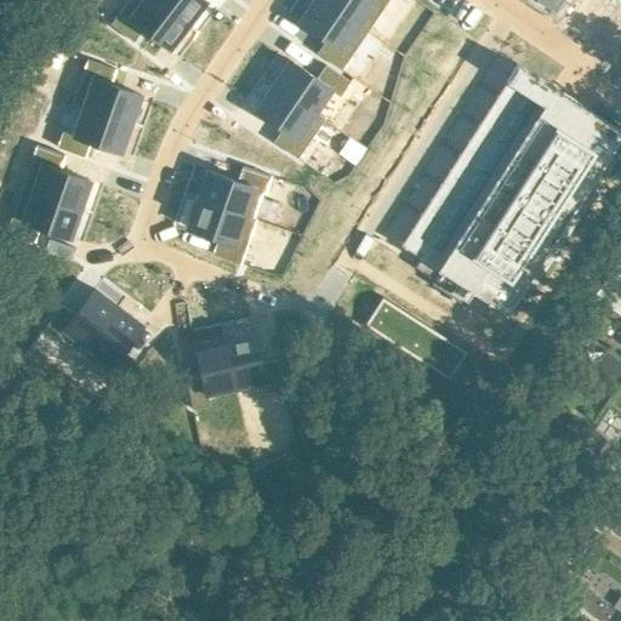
[(157,0),(127,0),(110,23),(134,41),(143,28),(169,49),(188,24),(157,0)]
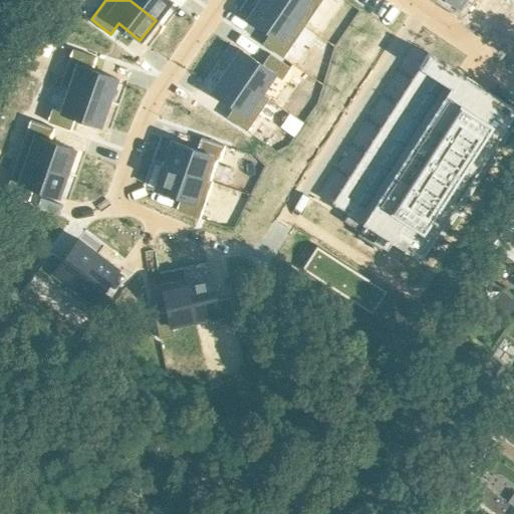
[(130,0),(156,20),(170,0),(130,0)]
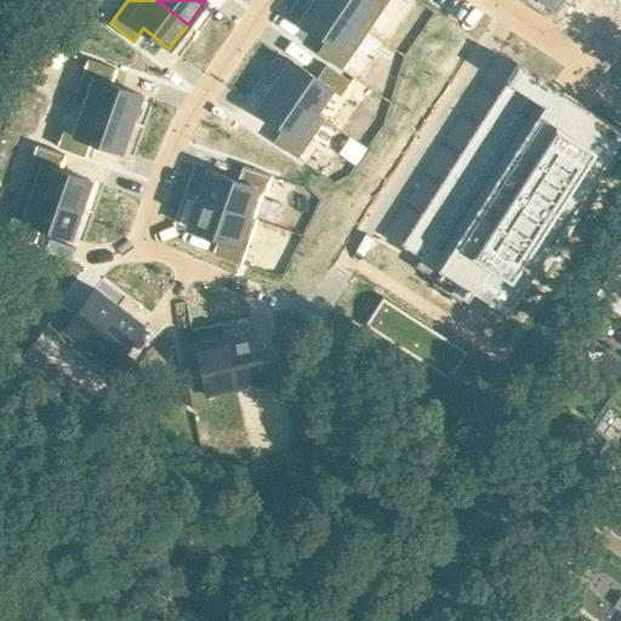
[(323,0),(313,0),(300,21),(326,39),(317,52),(342,69),(368,30),(323,0)]
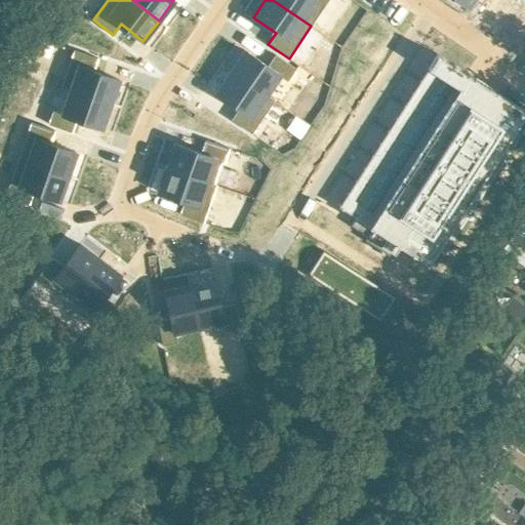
[(273,0),(311,26),(328,0),(273,0)]
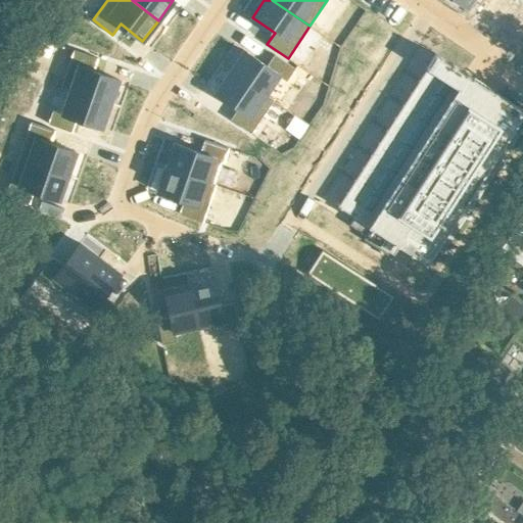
[(74,49),(60,87),(69,90),(69,89),(110,103),(119,79),(93,70),(97,57),(74,49)]
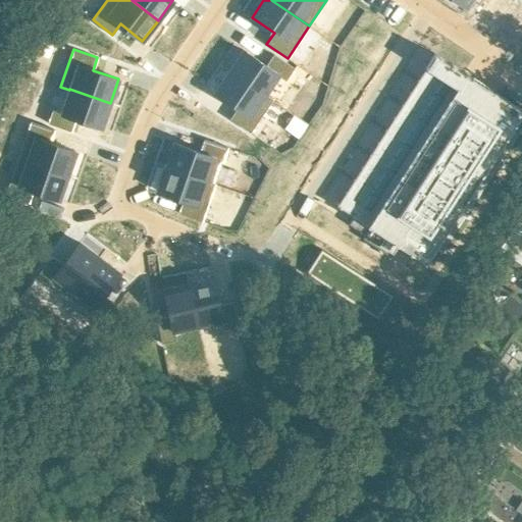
[(244,50),(229,70),(264,95),(265,94),(277,74),(285,81),(295,67),(273,54),(266,65),(244,50)]
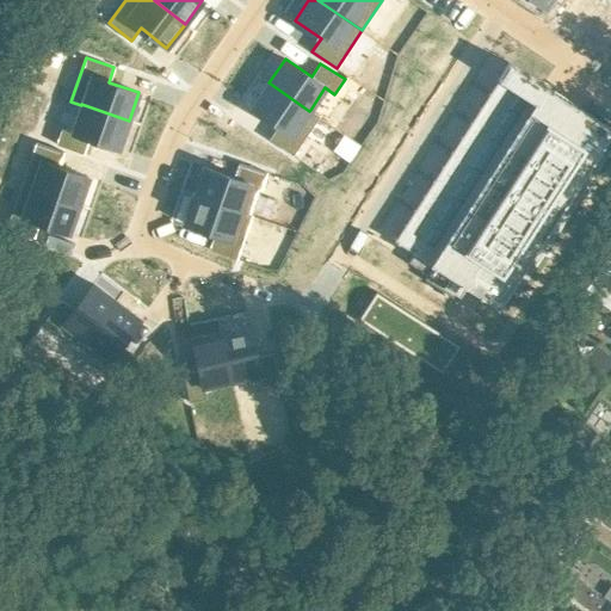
[(499,308),(600,149),(610,133),(610,127),(580,109),(581,107),(544,84),(543,85),(510,62),(394,240),(413,252),(408,261),(427,275),(425,279),(452,296),(455,292),(460,295),(464,285),(499,308)]
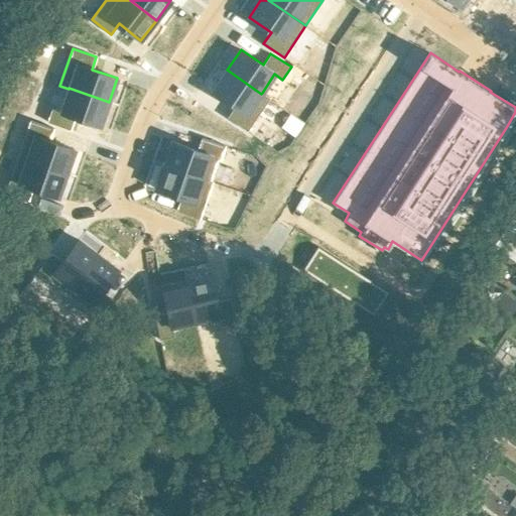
[(301,99),(328,113),(347,77),(320,62),(301,99)]
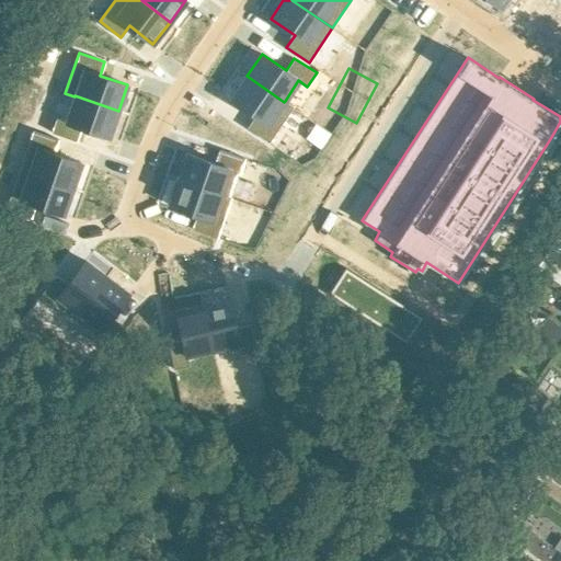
[(247,76),(231,99),(255,115),(247,127),(270,142),(294,106),(285,101),(284,102),(247,76)]
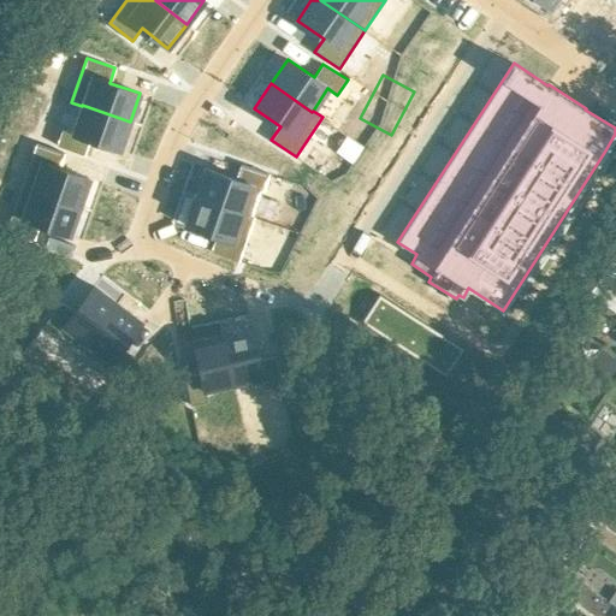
[(362,86),(353,99),(361,105),(369,92),(362,86)]
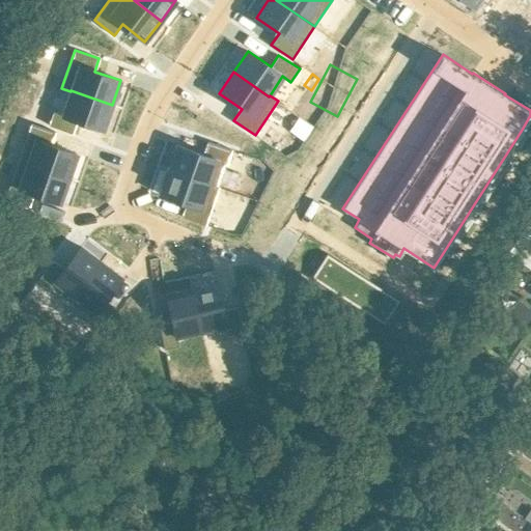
[(54,110),(49,124),(73,134),(77,120),(104,130),(112,105),(71,90),(71,91),(63,114),(54,110)]
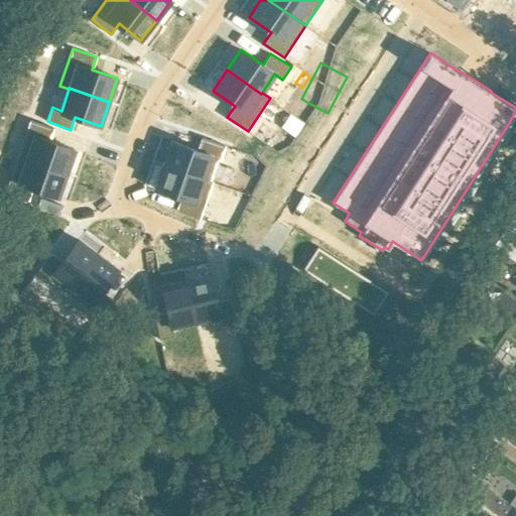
[(30,120),(18,156),(67,173),(75,149),(49,141),(53,128),(30,120)]
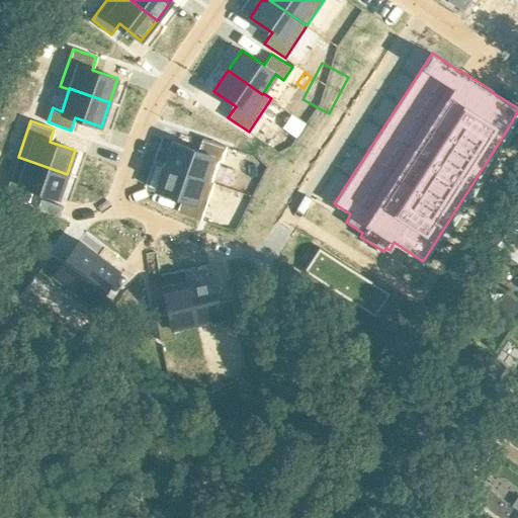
[(173,142),(164,165),(211,181),(219,159),(222,160),(226,146),(202,138),(198,151),(173,142)]
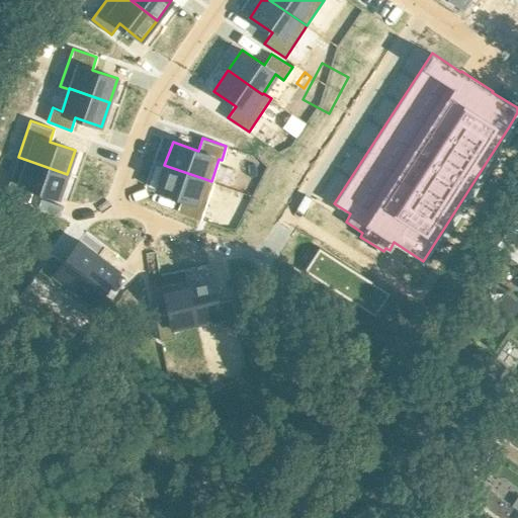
[(18,157),(5,193),(28,201),(33,189),(59,198),(67,174),(18,157)]
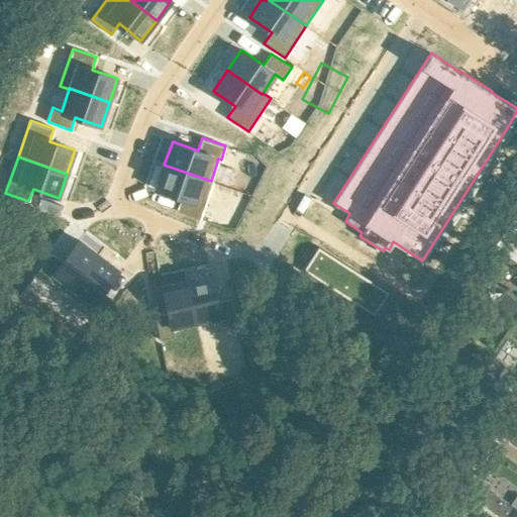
[(164,165),(156,189),(181,198),(177,210),(200,219),(213,181),(211,181),(164,165)]
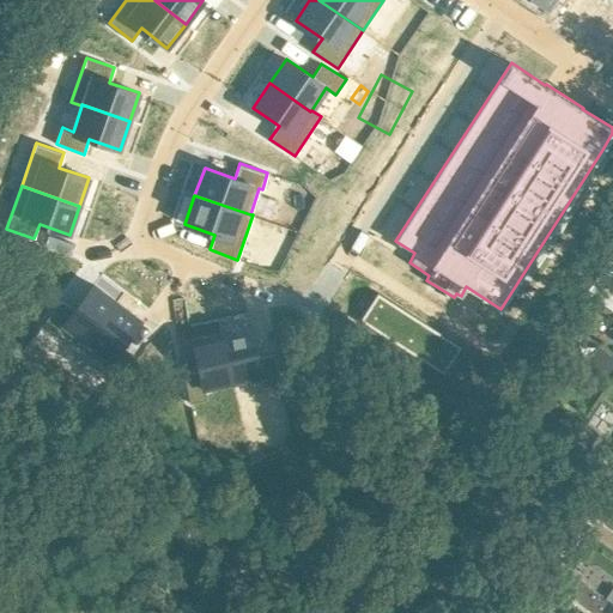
[(587,292),(612,310),(612,261),(610,260),(587,292)]
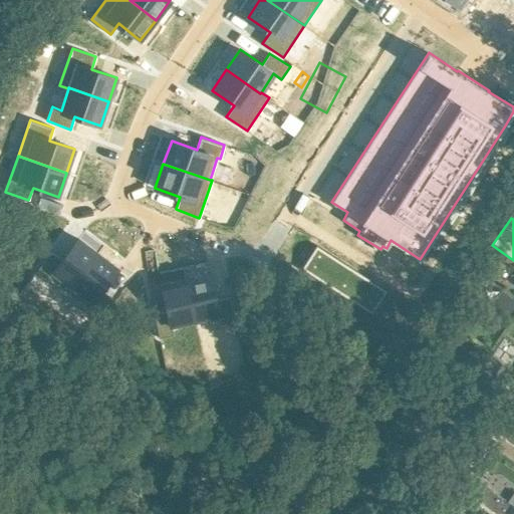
[(51,251),(36,271),(66,294),(98,254),(78,239),(62,259),(51,251)]
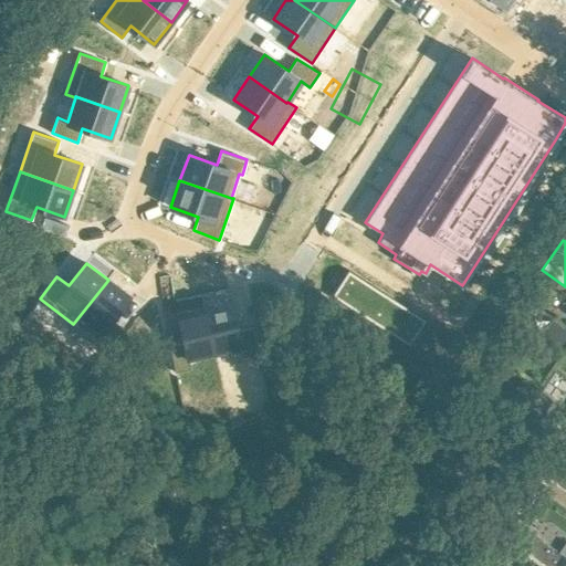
[(348,270),(332,296),(410,347),(427,321),(348,270)]
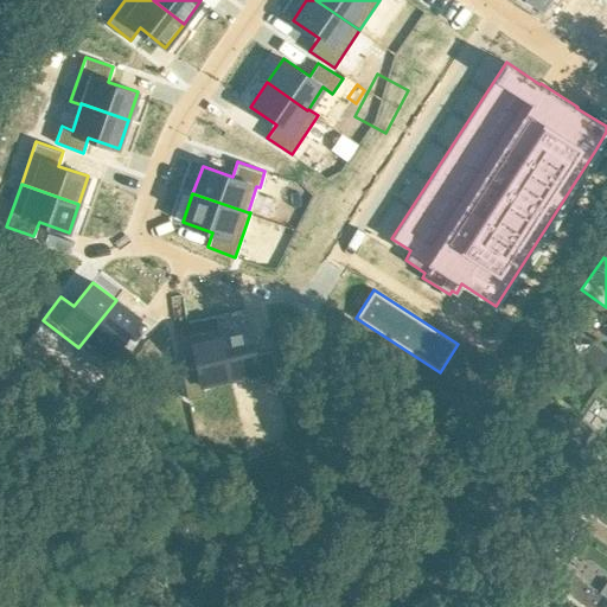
[(116,300),(78,347),(115,376),(133,352),(120,343),(139,318),(116,300)]
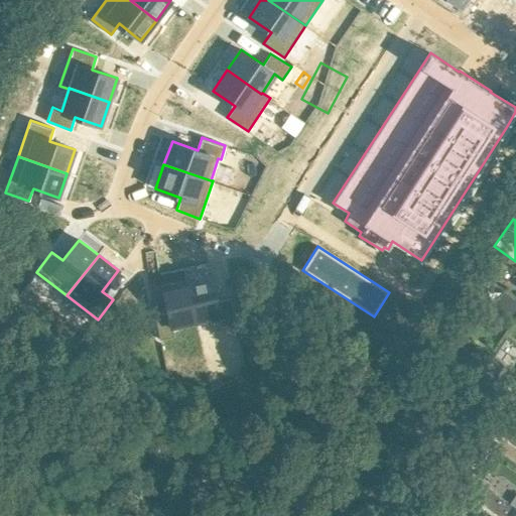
[(212,275),(186,280),(196,321),(219,316),(221,327),(235,323),(230,298),(217,301),(212,275)]
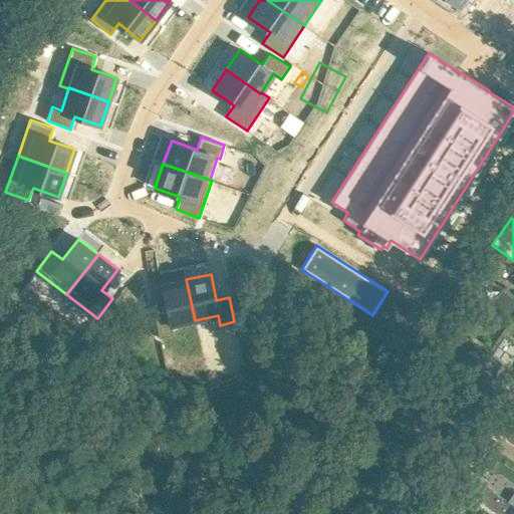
[(167,311),(154,313),(159,337),(174,334),(172,325),(195,320),(186,279),(162,285),(167,311)]
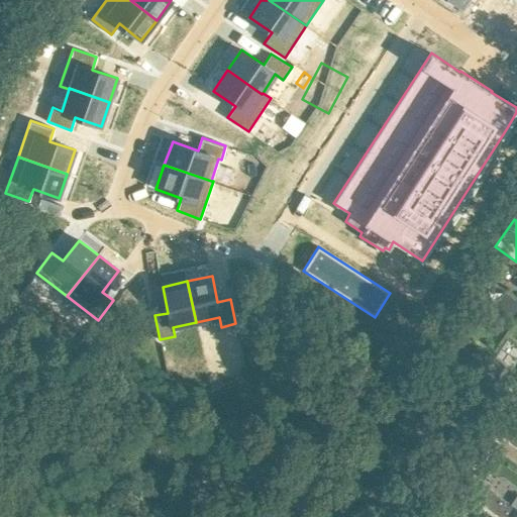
[(516,301),(503,291),(491,307),(507,319),(516,306),(516,301)]
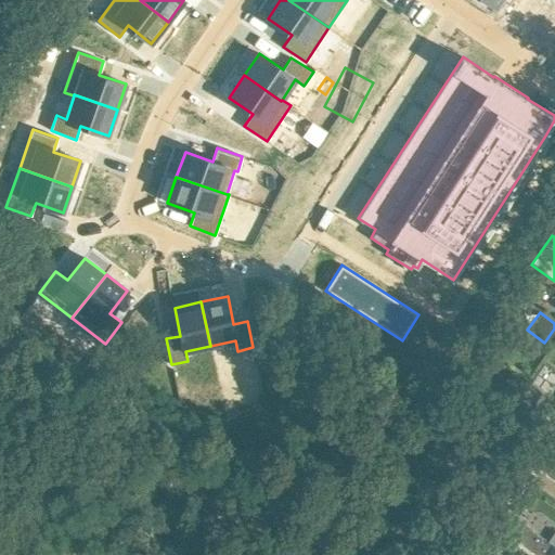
[(554,456),(543,450),(533,464),(554,478),(554,456)]
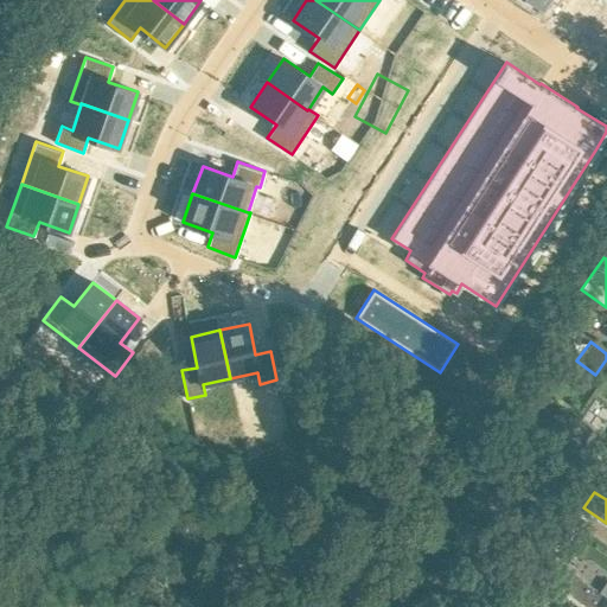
[(516,606),(523,599),(516,593),(504,606),(516,606)]
